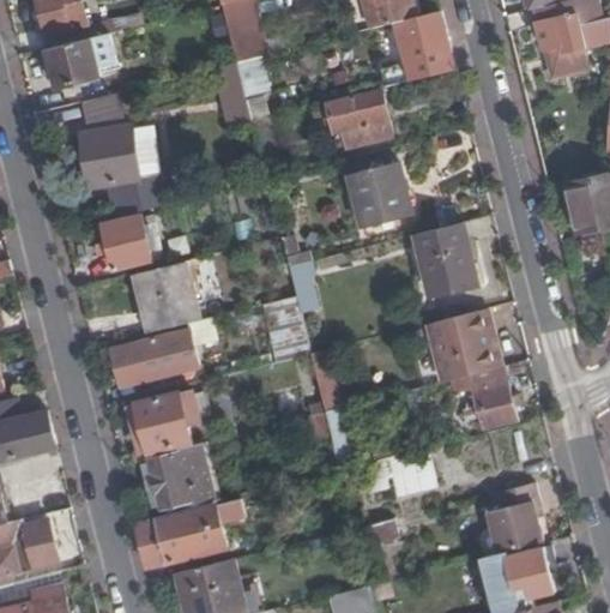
[(35,0),(44,36),(86,25),(79,0),(35,0)]
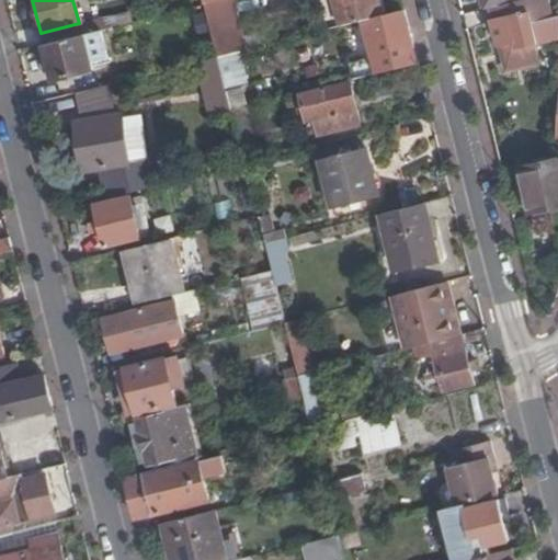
[(242,36),(232,0),(218,0),(203,4),(205,14),(209,30),(216,57),(232,53),(262,46),(259,33),(242,36)]
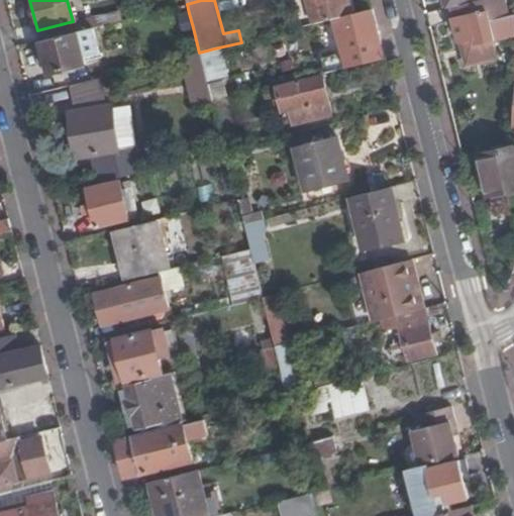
[(295,0),(303,26),(314,24),(308,0),(295,0)]
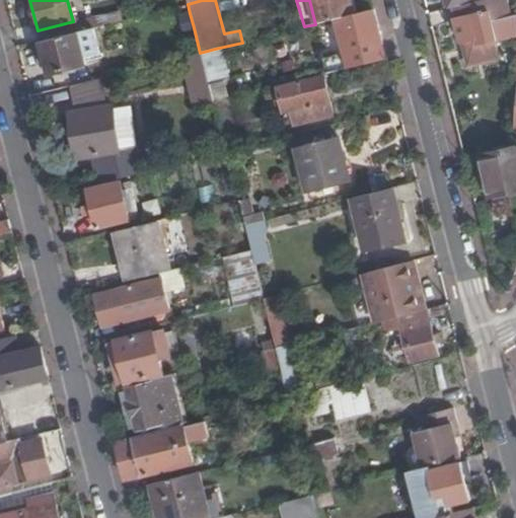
[(338,18),(352,14),(348,0),(309,0),(315,24),(338,18)]
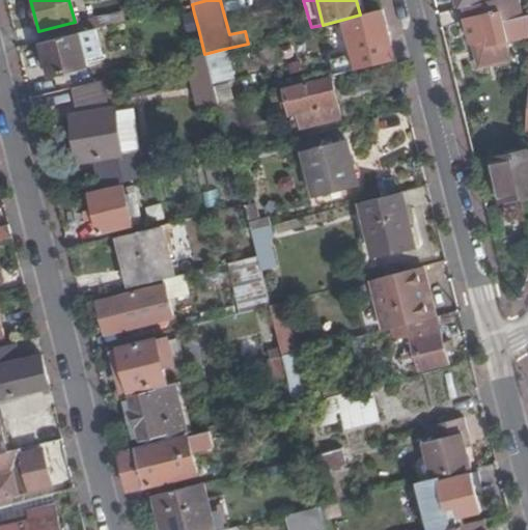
[(527,36),(527,0),(483,0),(466,4),(474,38),(476,38),(479,48),(527,36)]
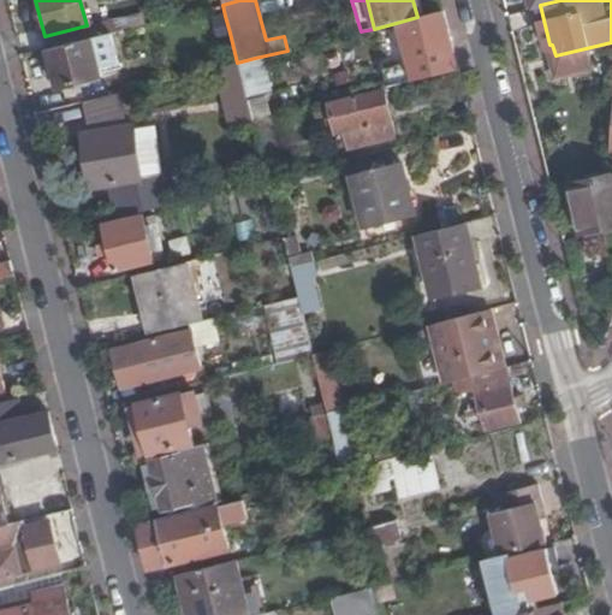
[(406,82),(440,74),(437,54),(451,51),(441,10),(417,17),(400,22),(410,59),(402,63),(406,82)]
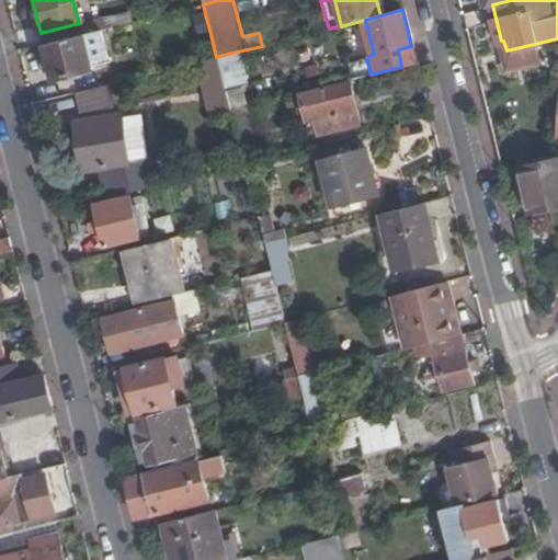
[(90,32),(99,30),(133,22),(129,10),(88,21),(90,32)]
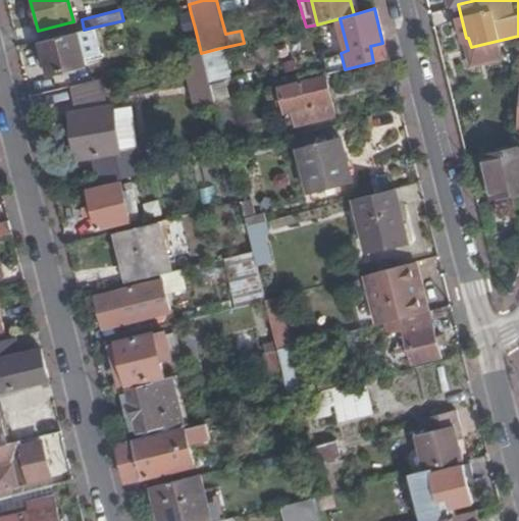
[(183,31),(195,28),(191,13),(178,16),(183,31)]
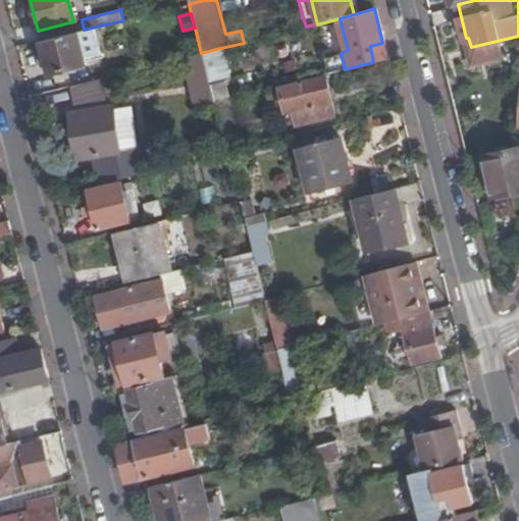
[(84,30),(41,40),(49,71),(86,63),(85,58),(98,55),(92,28),(84,30)]
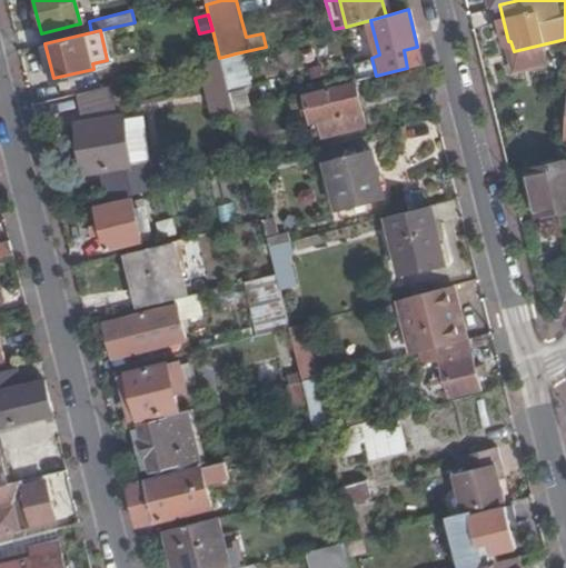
[(45,43),(39,46),(48,80),(53,78),(45,43)]
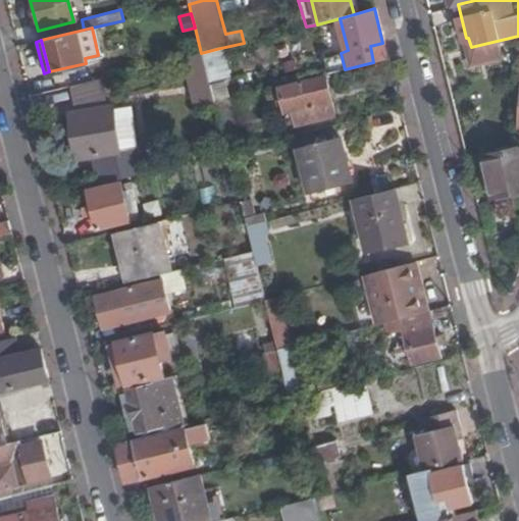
[(213,102),(234,97),(237,96),(232,82),(224,84),(216,49),(201,53),(213,102)]
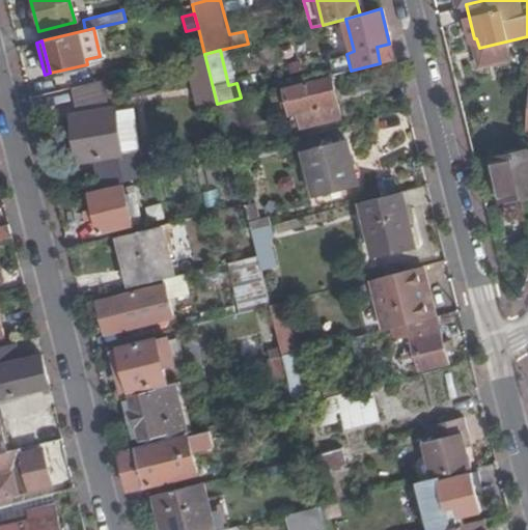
[(204,54),(188,59),(200,108),(217,104),(204,54)]
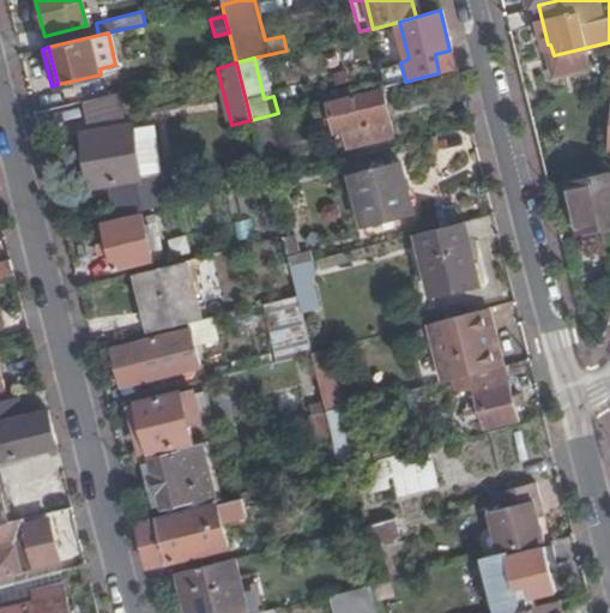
[(390,134),(379,88),(327,101),(332,115),(336,131),(344,128),(349,145),(390,134)]
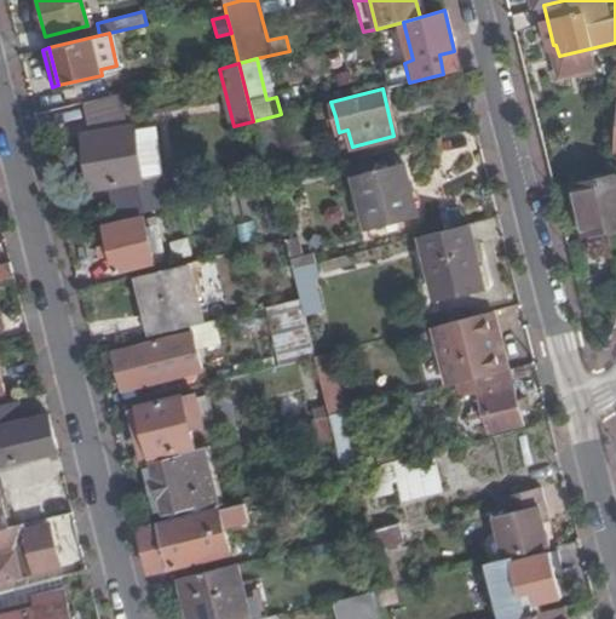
[(86,102),(35,114),(40,133),(90,121),(86,102)]
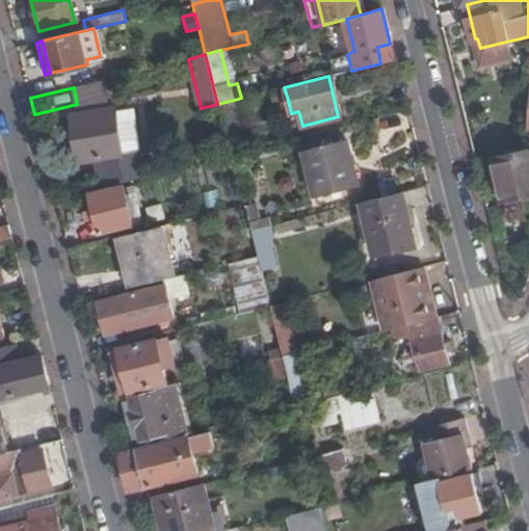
[(284,87),(269,91),(272,103),(288,100),(284,87)]
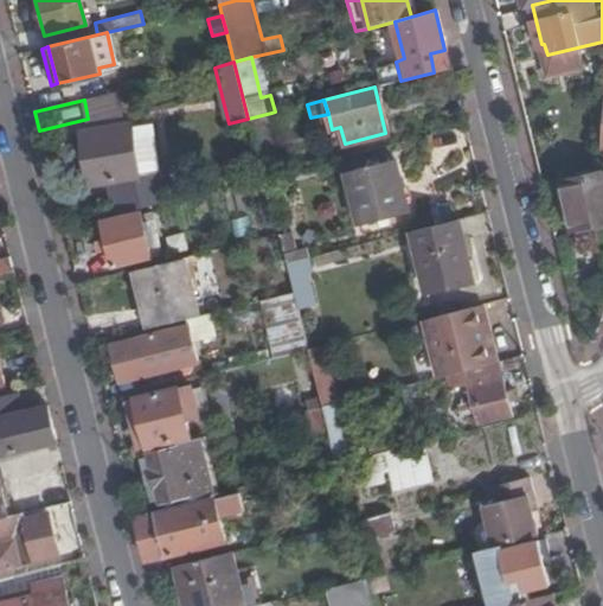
[(263,178),(287,171),(281,148),(275,150),(274,142),(280,141),(271,113),(248,119),(263,178)]
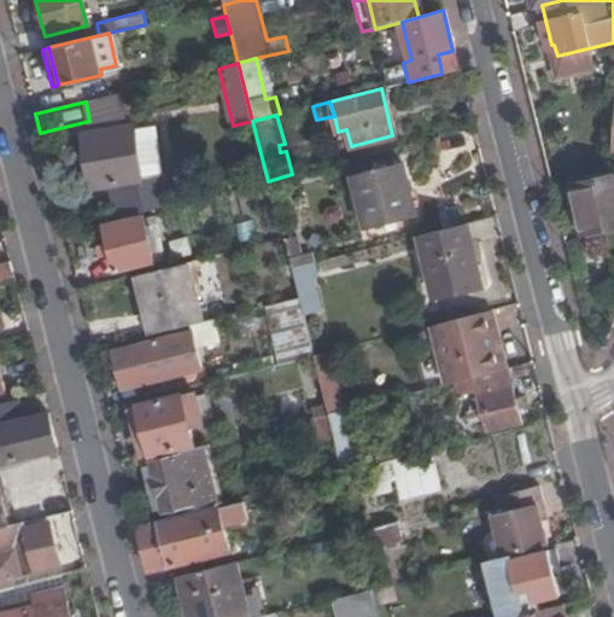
[(121,199),(124,219),(169,207),(162,175),(150,178),(142,133),(133,133),(132,127),(83,133),(83,139),(72,140),(77,185),(88,184),(88,187),(134,181),(135,196),(121,199)]
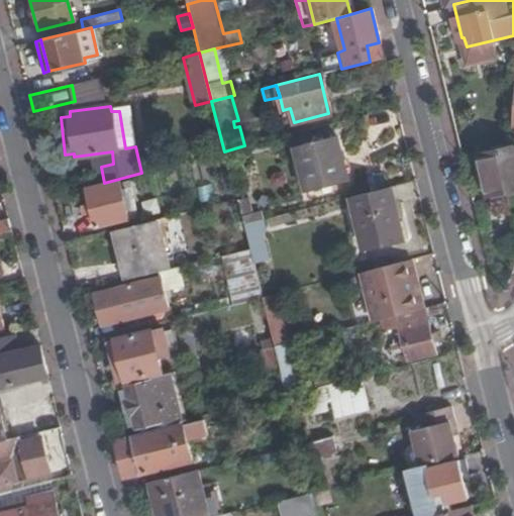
[(343,164),(336,136),(293,146),(305,192),(333,185),(339,183),(347,182),(346,179),(343,164)]
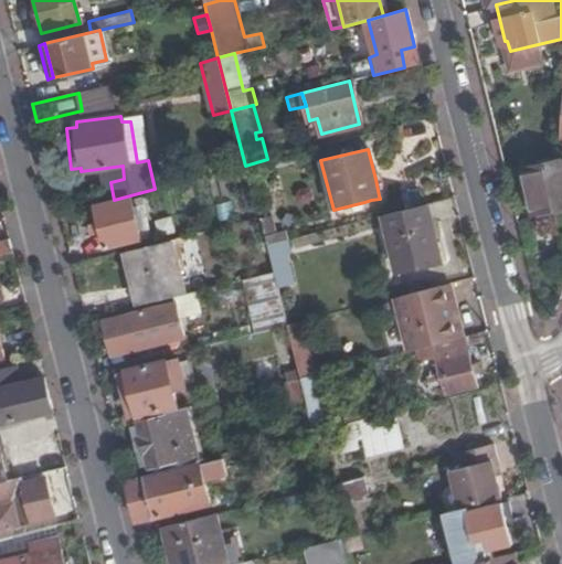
[(561,204),(561,161),(522,171),(532,212),(561,204)]
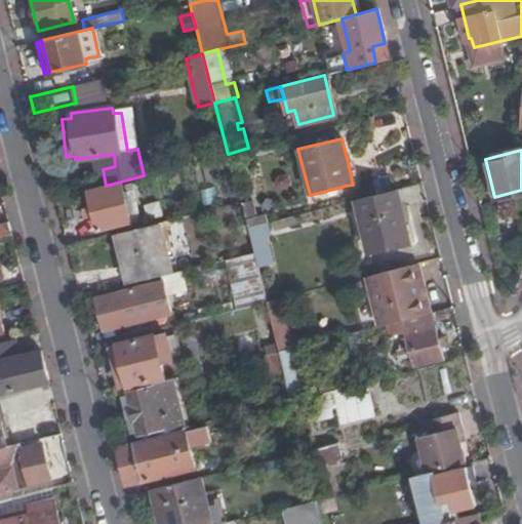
[(357,180),(353,164),(349,166),(352,182),(357,180)]
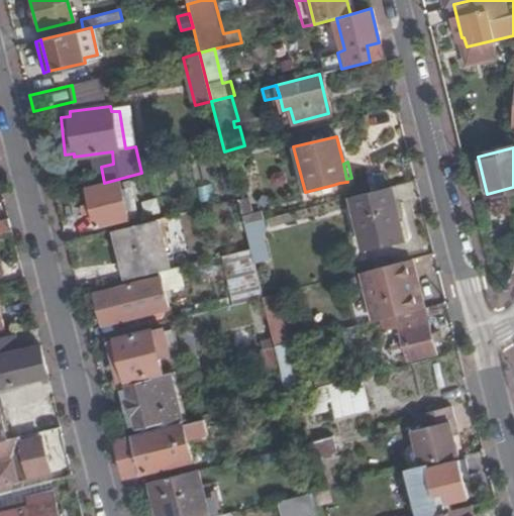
[(380,172),(365,176),(369,190),(384,186),(380,172)]
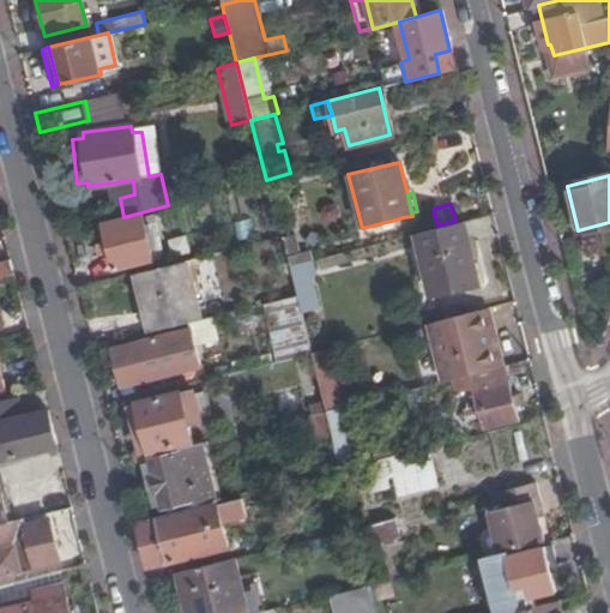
[(114,269),(150,259),(140,218),(139,215),(103,226),(114,269)]
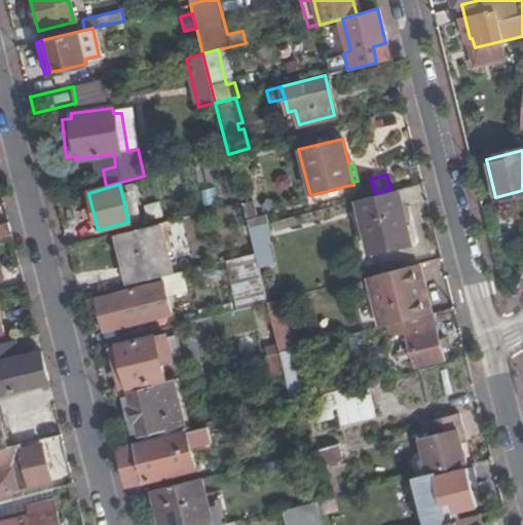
[(120,187),(128,222),(140,220),(131,185),(120,187)]
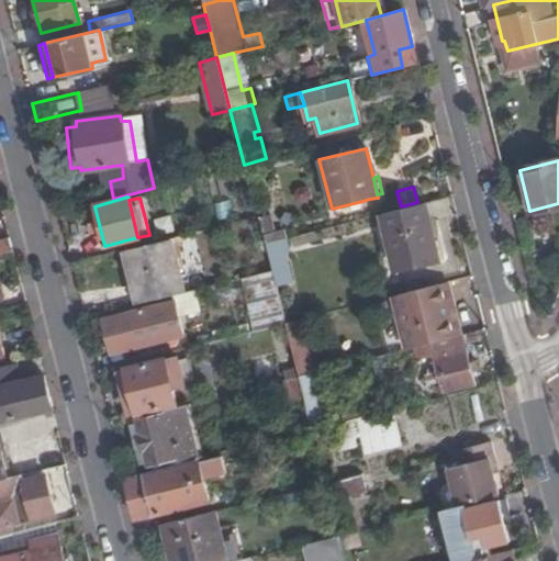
[(437,258),(423,201),(417,202),(401,206),(380,212),(394,269),(437,258)]
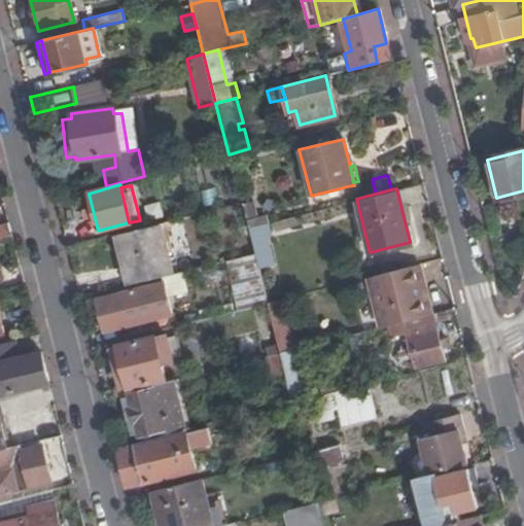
[(246,225),(266,221),(264,215),(257,216),(253,200),(241,203),(246,225)]
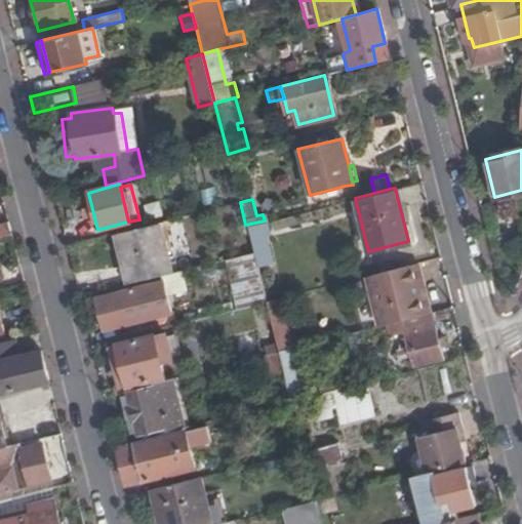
[(252,252),(254,263),(264,260),(257,235),(268,233),(265,220),(245,225),(252,252)]
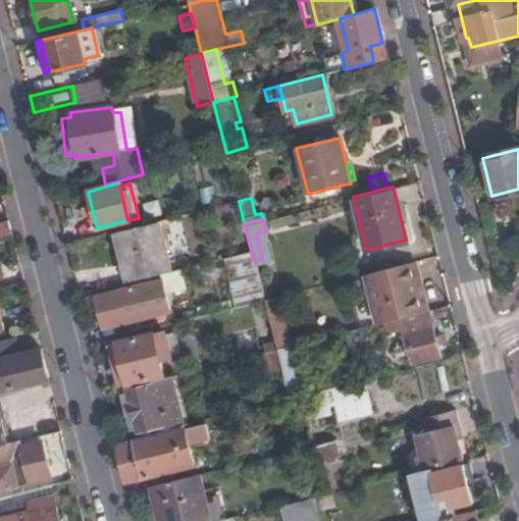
[(0,235),(2,235),(9,233),(5,221),(0,222),(0,235)]
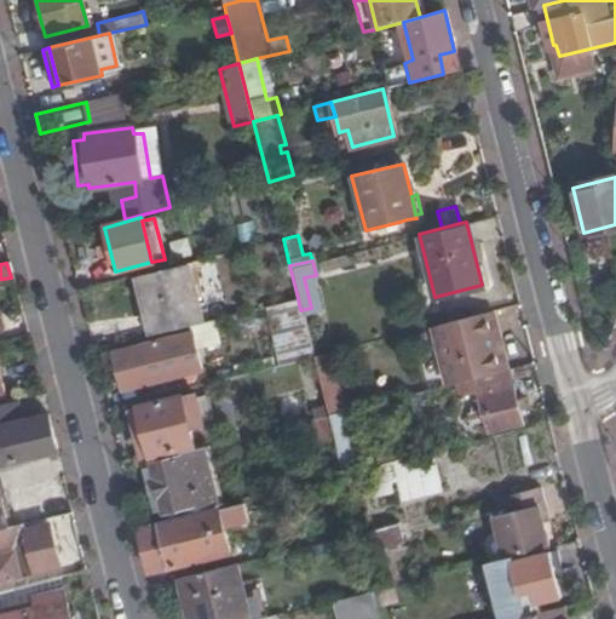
[(189,263),(134,276),(150,336),(205,321),(189,263)]
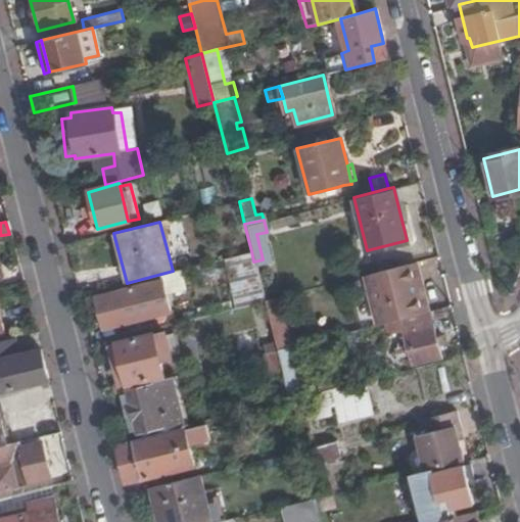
[(224,258),(236,309),(264,301),(253,262),(251,251),(224,258)]
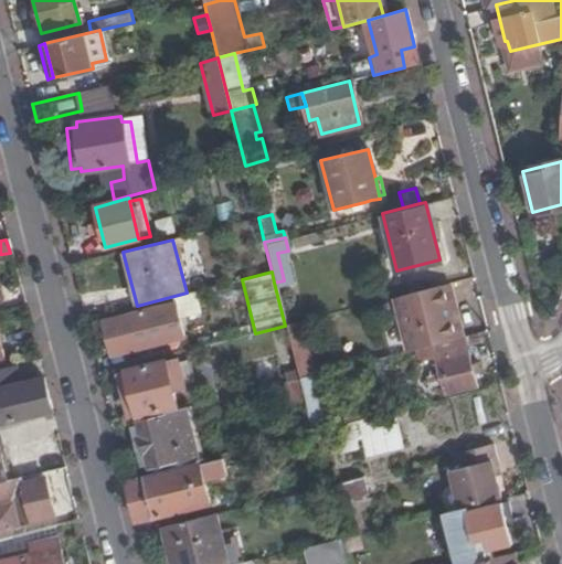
[(431,347),(459,340),(445,285),(392,299),(405,353),(415,351),(431,347)]
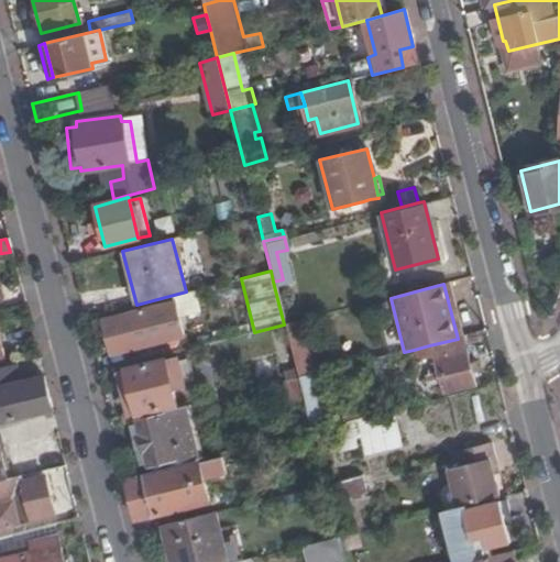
[(185,315),(202,309),(196,289),(178,295),(185,315)]
